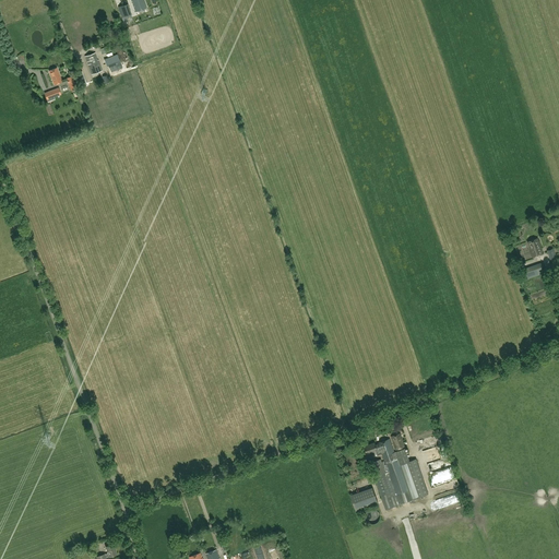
[(143,0),(130,0),(135,12),(146,8),(143,0)]
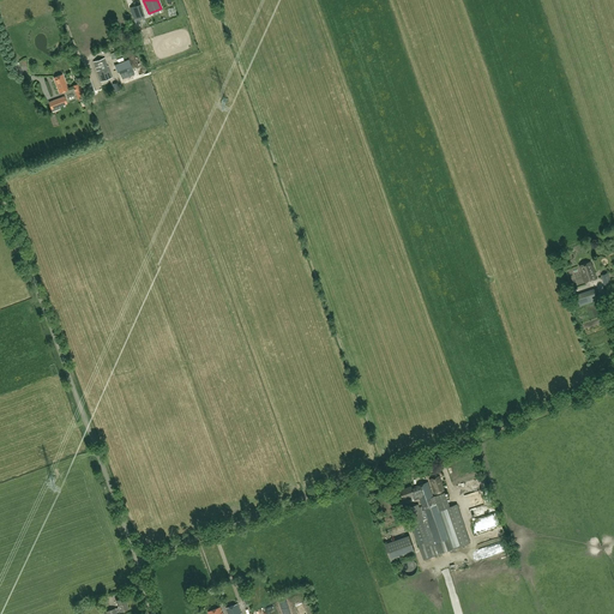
[(131,4),(128,5),(130,7),(136,25),(140,24),(139,20),(144,19),(143,16),(144,16),(139,4),(132,6),(131,4)]
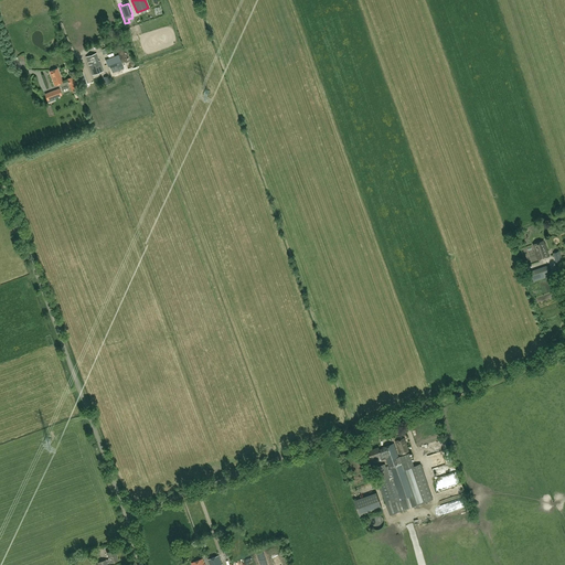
[(96,53),(86,56),(92,75),(103,72),(102,67),(100,67),(96,53)]
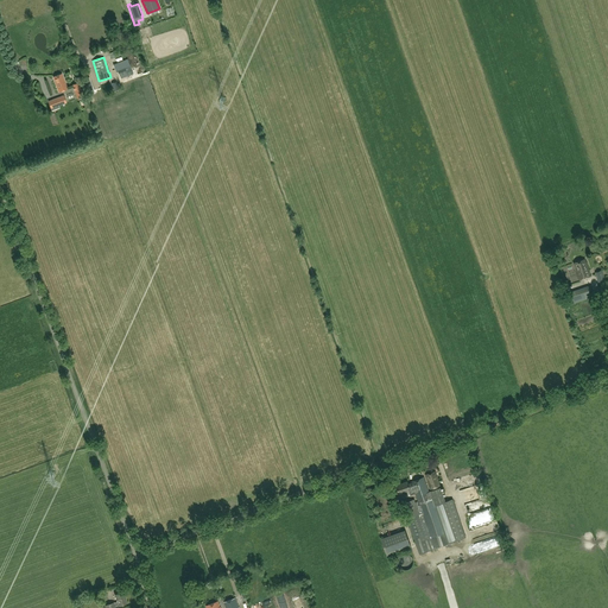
[(125,59),(113,64),(115,69),(115,71),(118,71),(119,75),(127,73),(128,74),(131,73),(127,64),(126,64),(125,59)]
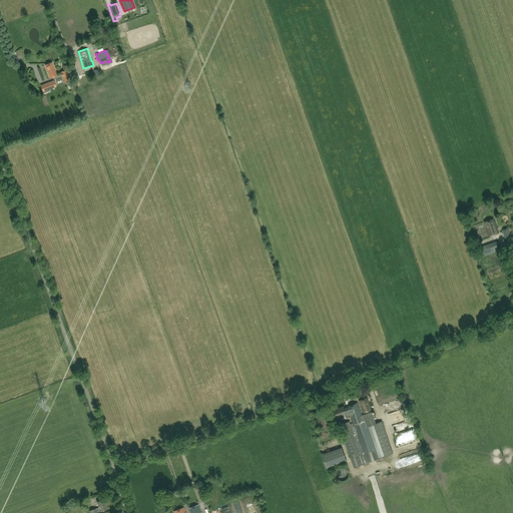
[(52,62),(44,65),(49,78),(57,75),(52,62)]
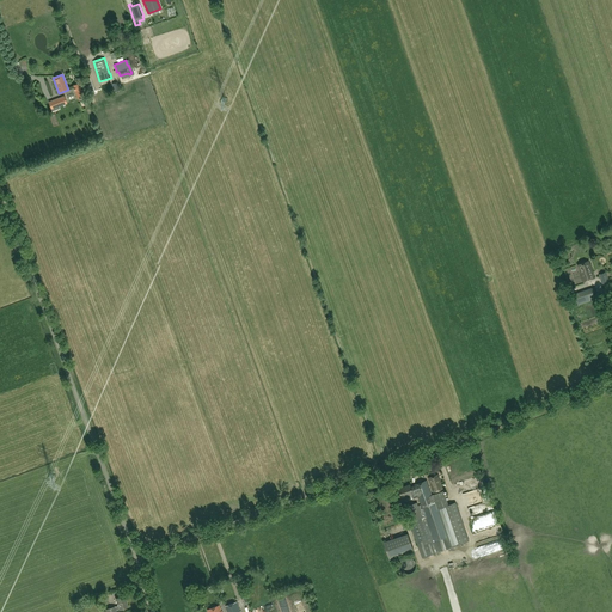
[(80,84),(73,86),(78,99),(85,97),(80,84)]
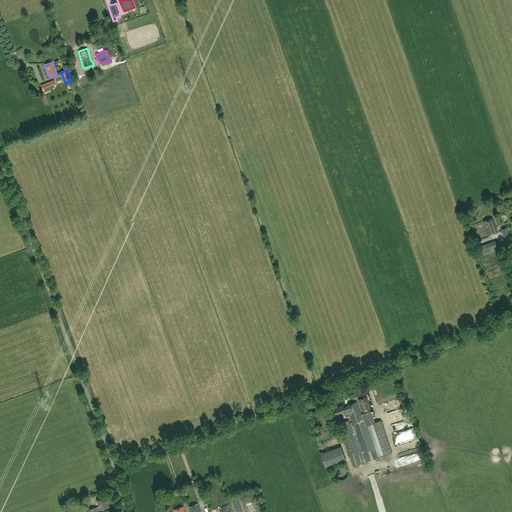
[(90,79),(92,72),(84,70),(82,77),(90,79)]
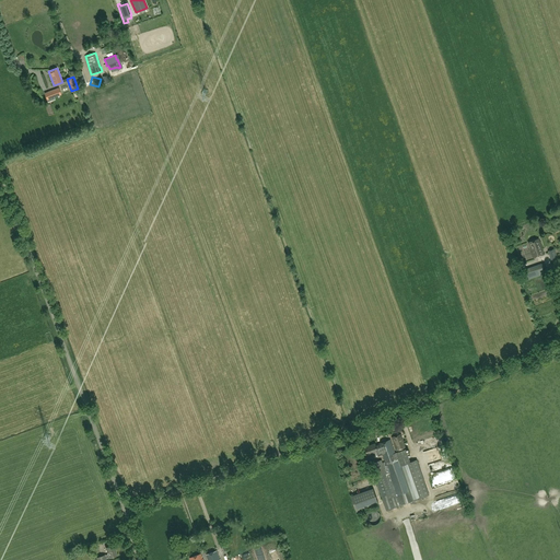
[(58,88),(49,92),(51,98),(61,94),(58,88)]
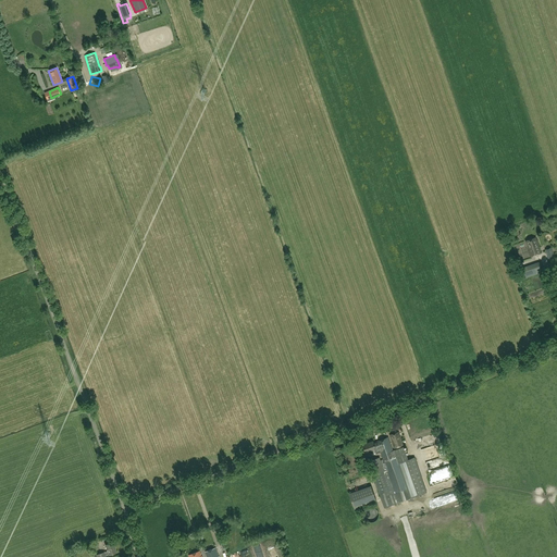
[(535,237),(525,240),(531,257),(541,254),(535,237)]
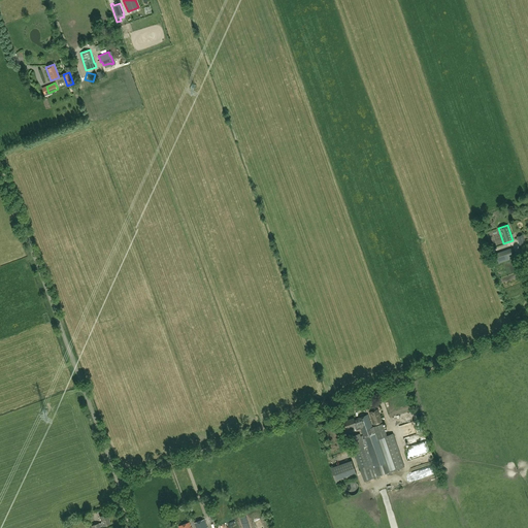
[(523,234),(517,236),(520,245),(526,243),(523,234)]
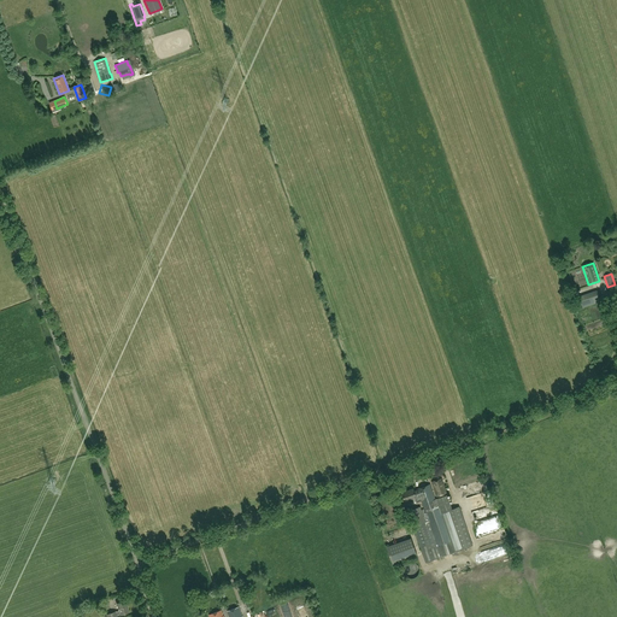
[(597,291),(580,297),(583,307),(600,301),(597,291)]
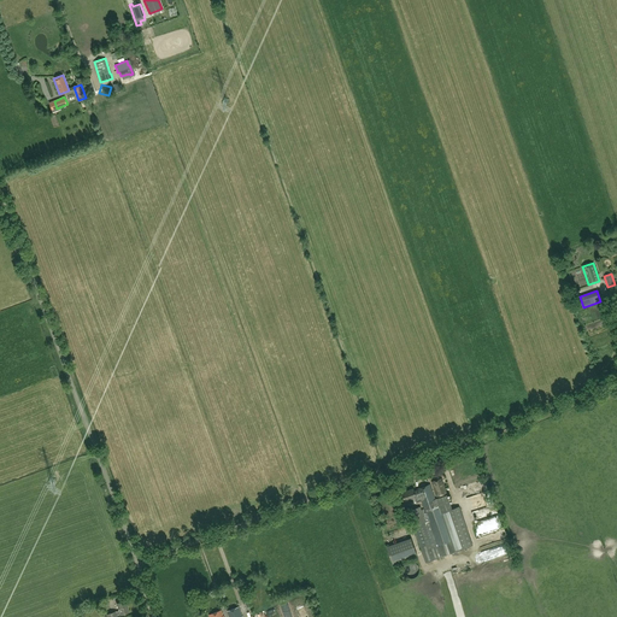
[(432,482),(436,497),(446,494),(441,479),(432,482)]
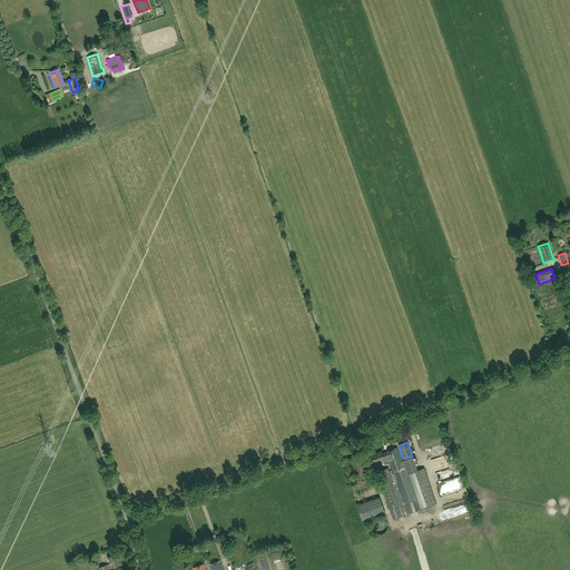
[(413,458),(402,461),(397,446),(385,451),(386,452),(383,453),(382,451),(372,454),(374,462),(383,460),(385,463),(390,462),(393,473),(392,474),(391,471),(390,471),(389,468),(377,472),(394,519),(429,507),(438,503),(424,468),(418,470),(413,458)]
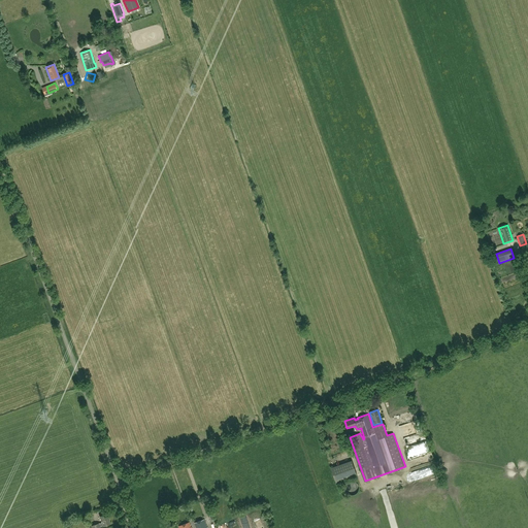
[(425,454),(407,460),(408,463),(410,462),(411,463),(422,459),(426,457),(425,454)]
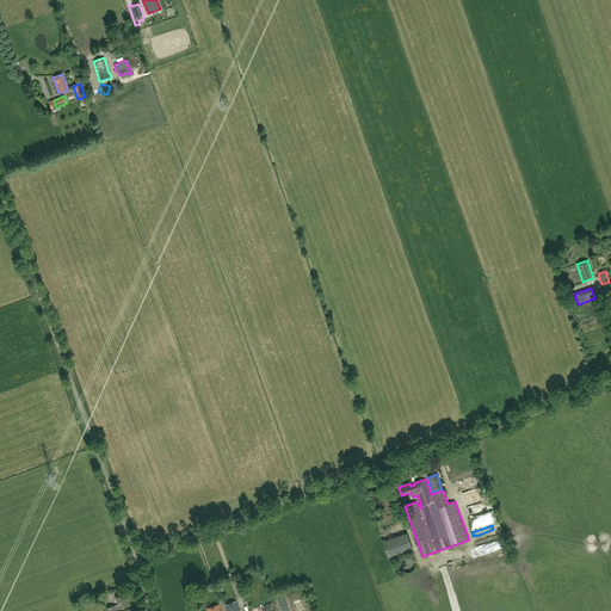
[(407,532),(383,541),(389,559),(413,550),(407,532)]
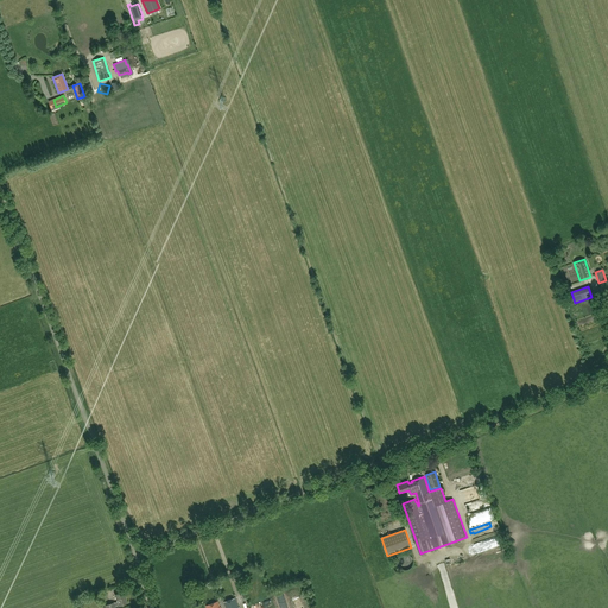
[(398,558),(398,561),(398,563),(398,565),(400,568),(401,569),(404,570),(407,570),(410,569),(411,568),(413,565),(413,563),(413,559),(412,557),(410,556),(407,555),(405,555),(403,555),(400,556),(398,558)]
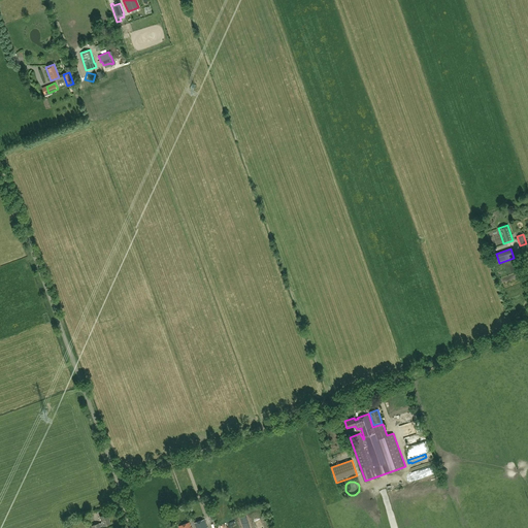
[(99,523),(91,526),(92,527),(100,527),(100,526),(103,525),(103,526),(110,523),(106,514),(100,516),(102,523),(99,524),(99,523)]
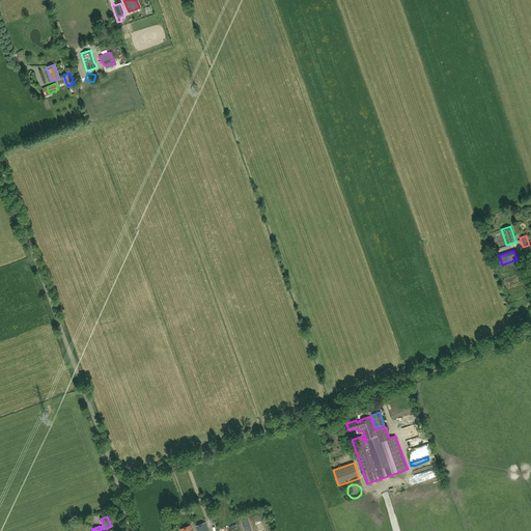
[(243,530),(250,530),(246,522),(240,525),(243,530)]
